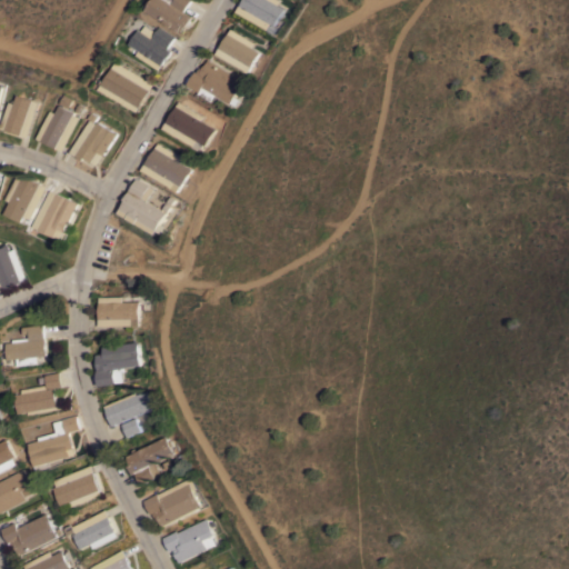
[(145,9),(149,0),(190,0),(185,11),(193,16),(188,26),(187,25),(182,31),(180,29),(179,30),(145,9)]
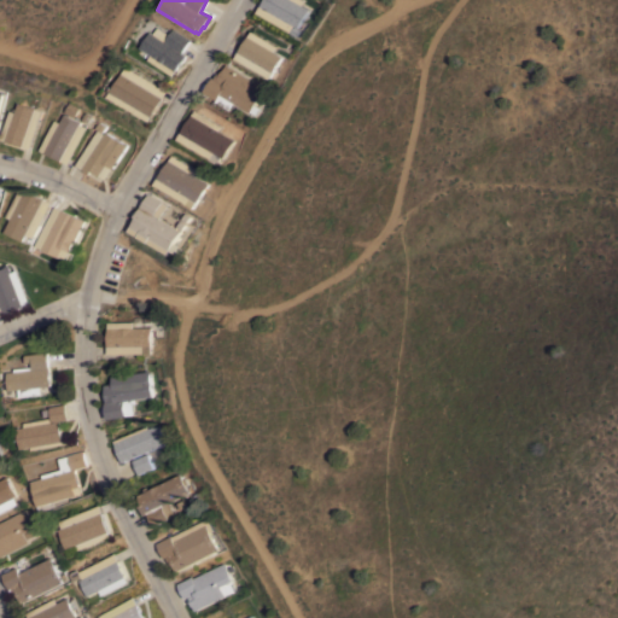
[(302,0),(301,4),(308,9),(297,27),(301,29),(297,35),(256,11),(262,0),(302,0)]
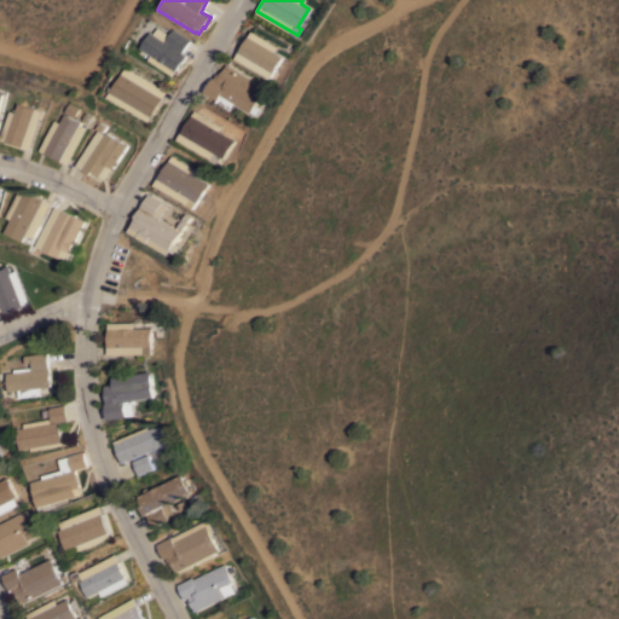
[(148,58),(151,53),(139,46),(149,30),(152,33),(156,27),(168,34),(173,28),(190,39),(181,52),(186,55),(173,75),(148,58)]
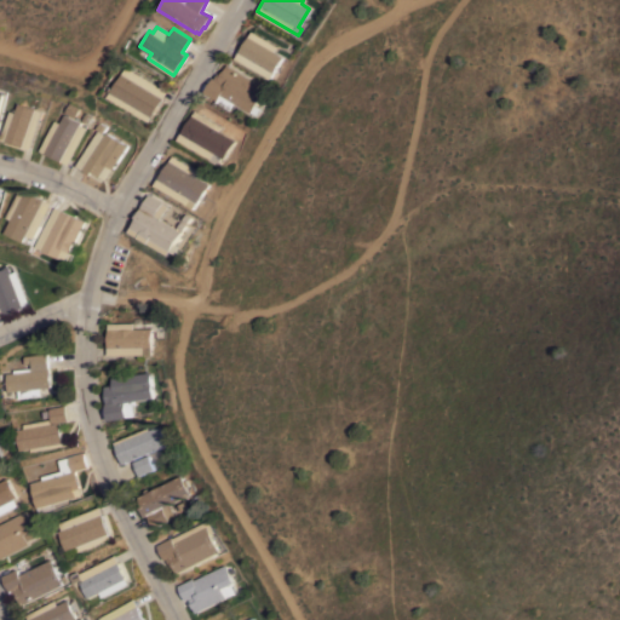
[(235,58),(251,30),(277,45),(274,50),(283,56),(270,79),(235,58)]
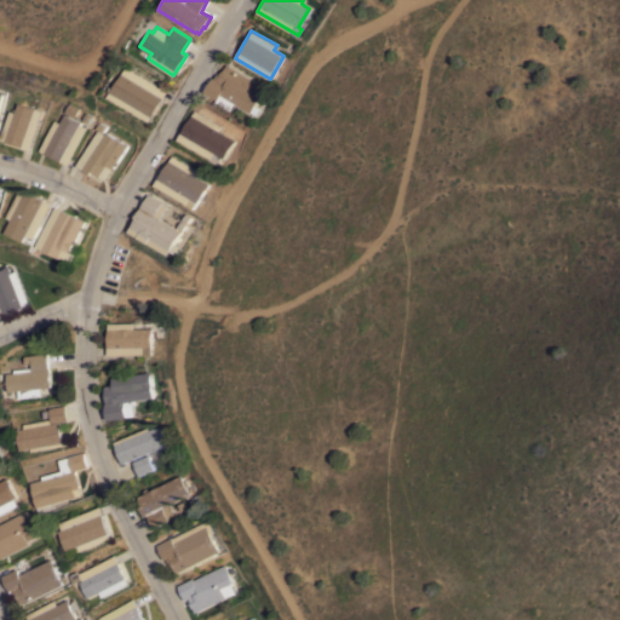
[(265,89),(256,104),(260,108),(257,114),(252,112),(251,113),(235,103),(230,110),(217,102),(218,99),(204,91),(213,76),(214,78),(218,72),(220,74),(227,64),(265,89)]
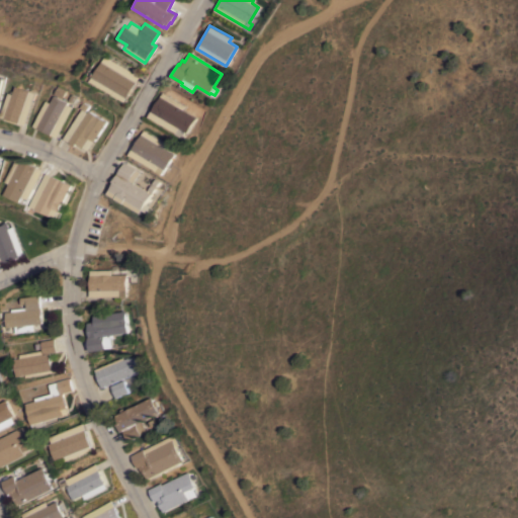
[(89,80),(103,55),(139,76),(124,101),(89,80)]
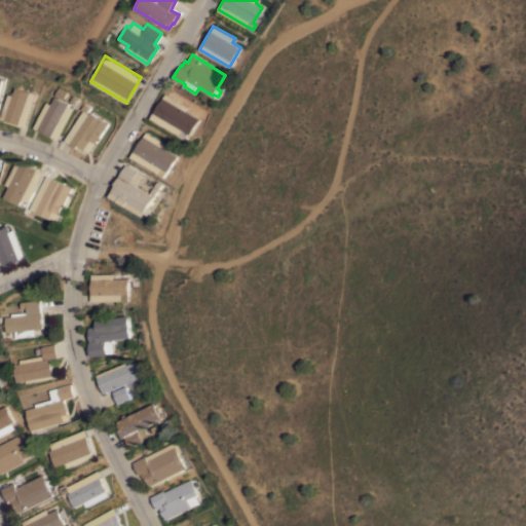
[(0,118),(7,94),(12,95),(14,87),(36,94),(26,126),(0,118)]
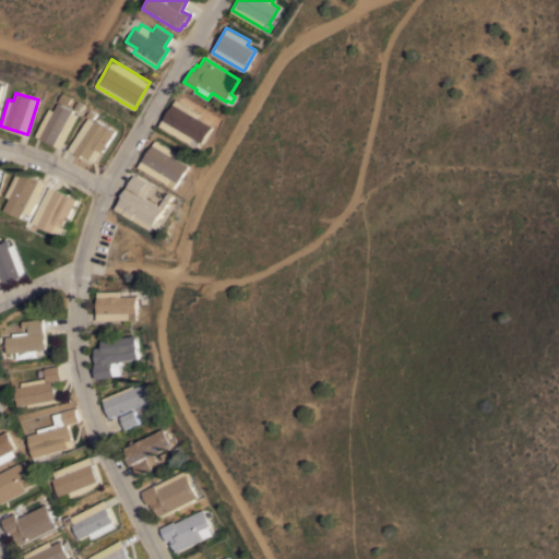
[(200,113),(198,118),(212,126),(202,142),(200,141),(197,146),(159,126),(176,98),(200,113)]
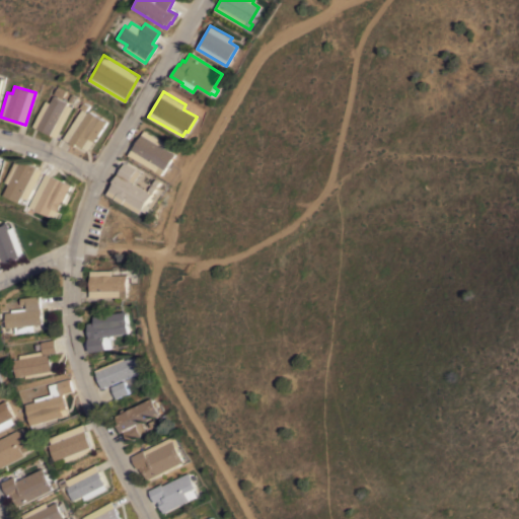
[(46,100),(50,102),(53,95),(67,101),(66,103),(72,106),(58,137),(33,126),(46,100)]
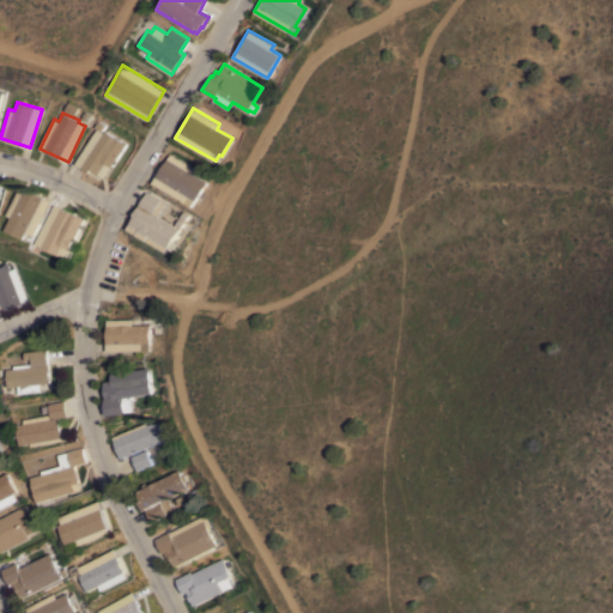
[(95,128),(92,126),(96,120),(103,123),(99,131),(102,132),(103,129),(125,143),(105,177),(91,169),(90,171),(76,163),(95,128)]
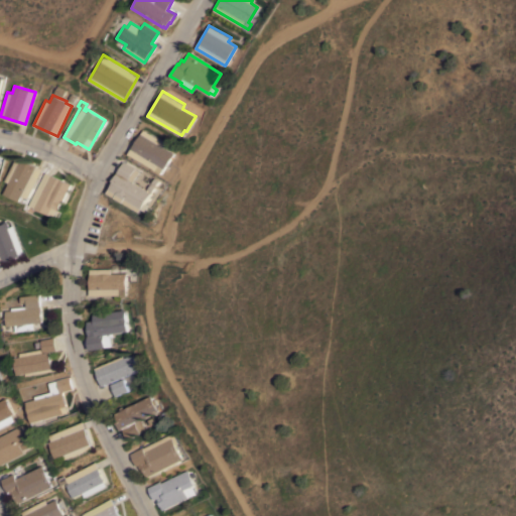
[(168,143),(165,147),(174,152),(165,168),(164,167),(161,173),(128,153),(143,129),(168,143)]
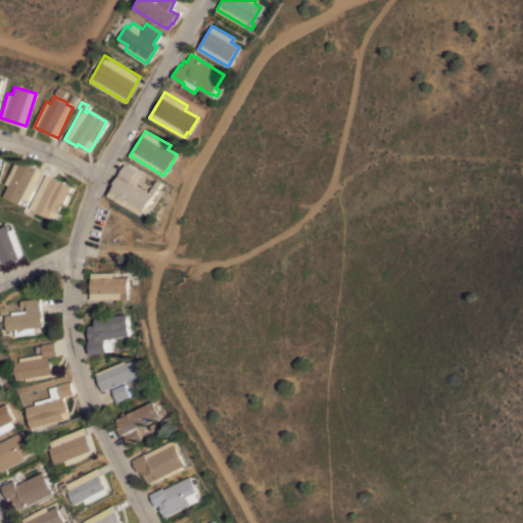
[(32,200),(25,198),(22,203),(6,196),(11,185),(7,183),(17,158),(45,170),(32,200)]
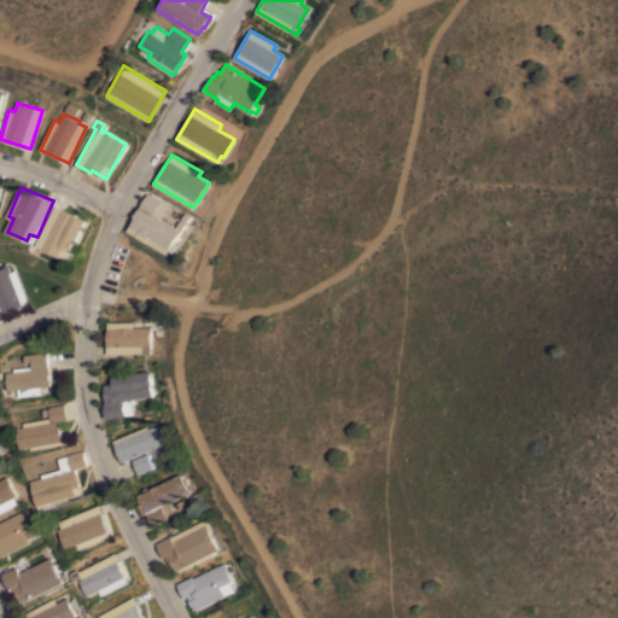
[(149,192),(169,204),(161,217),(182,229),(169,254),(129,231),(138,216),(135,215),(149,192)]
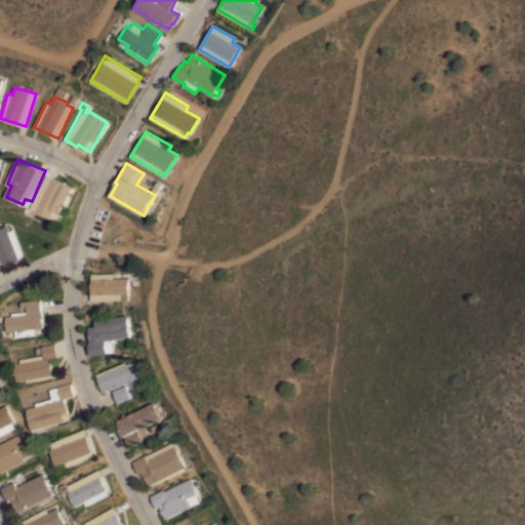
[(48,174),(75,187),(63,212),(62,212),(58,220),(46,214),(45,214),(39,211),(33,208),(48,174)]
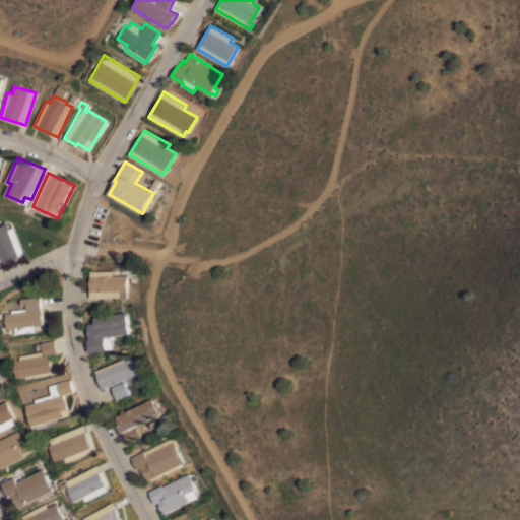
[(24,255),(0,265),(0,225),(6,223),(8,230),(13,229),(24,255)]
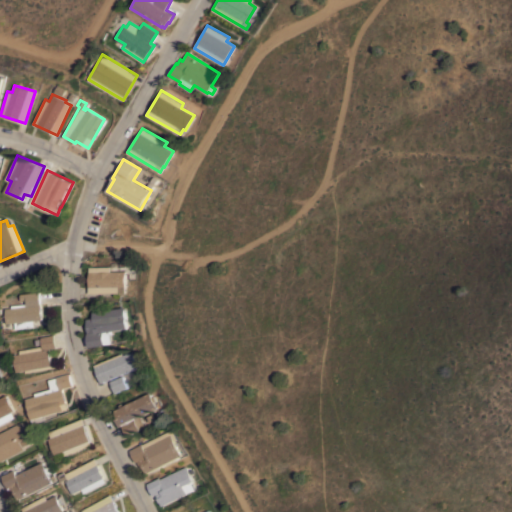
[(125,270),(125,292),(89,292),(89,271),(92,271),(92,266),(110,266),(110,271),(125,270)]
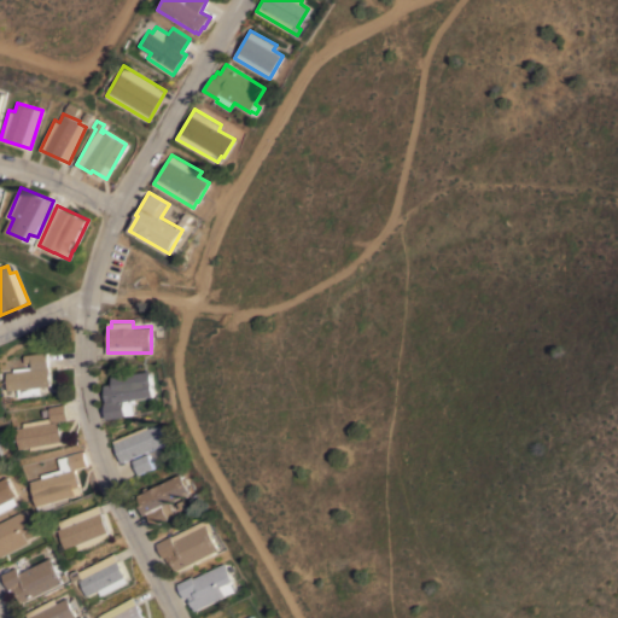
[(42,385),(42,394),(19,396),(19,389),(9,390),(7,371),(13,371),(12,368),(31,366),(31,362),(24,362),(23,354),(47,351),(50,367),(52,385),(42,385)]
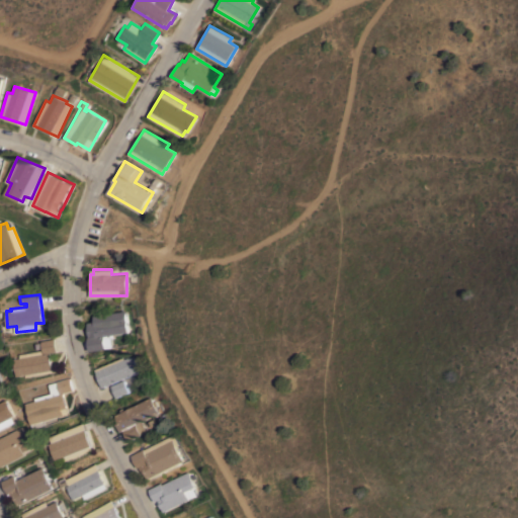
[(124,310),(127,332),(114,334),(114,337),(111,338),(112,347),(106,348),(90,350),(88,337),(89,337),(87,322),(94,321),(93,315),(124,310)]
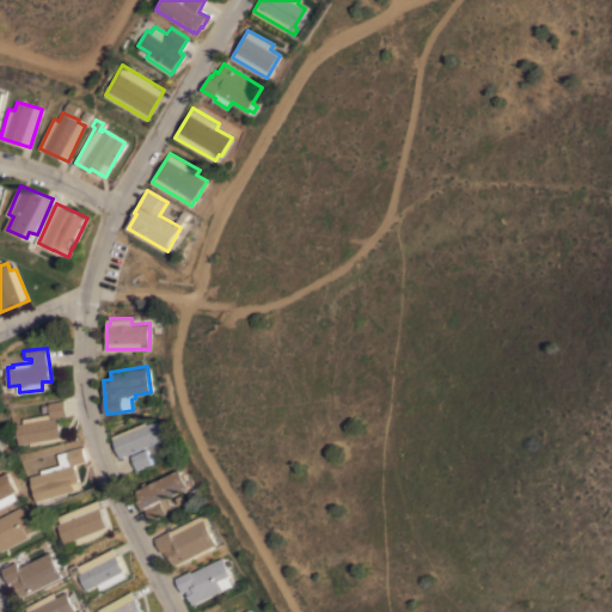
[(32,445),(32,441),(20,444),(17,423),(24,422),(23,417),(50,412),(49,402),(65,399),(67,414),(60,416),(63,439),(32,445)]
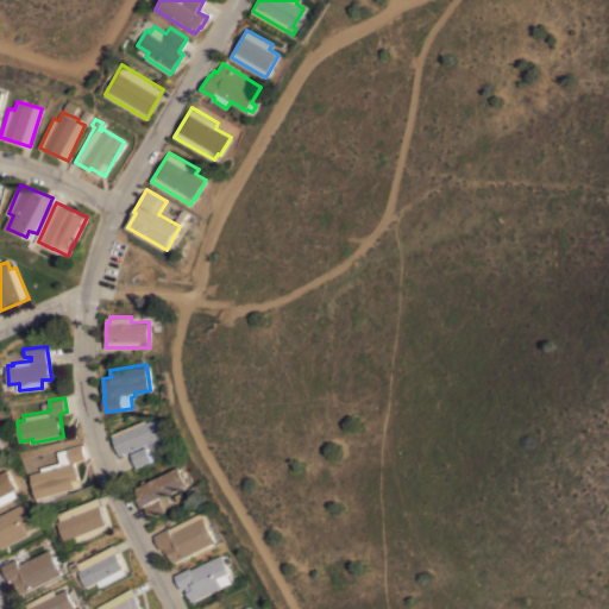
[(120,454),(111,433),(143,419),(144,421),(154,418),(162,435),(120,454)]
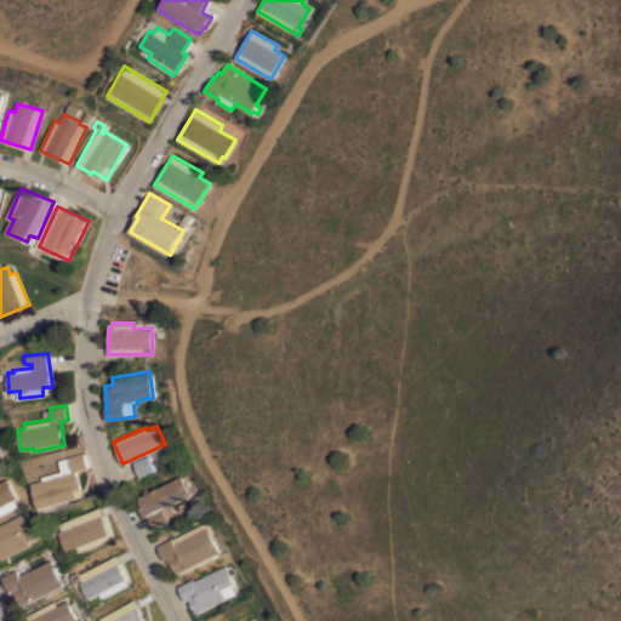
[(38,507),(32,483),(73,472),(69,456),(84,453),(89,467),(77,471),(84,495),(38,507)]
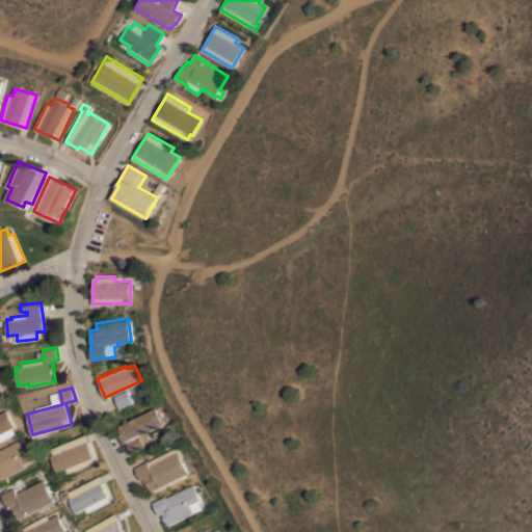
[(127,390),(132,402),(120,407),(114,395),(127,390)]
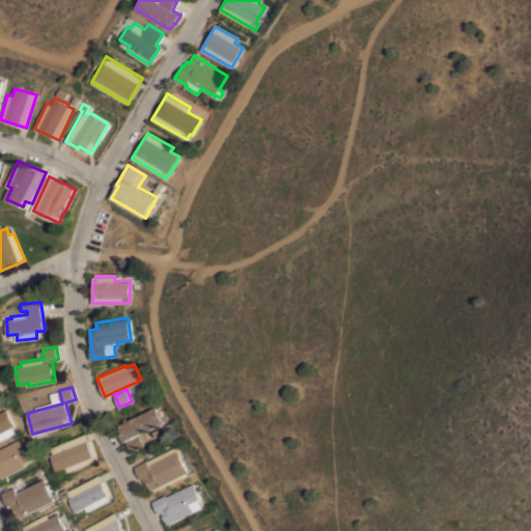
[(123,422),(121,419),(124,418),(127,420),(152,406),(154,408),(155,407),(159,414),(157,415),(161,422),(144,430),(150,442),(133,451),(127,440),(123,442),(119,434),(121,432),(117,425),(123,422)]
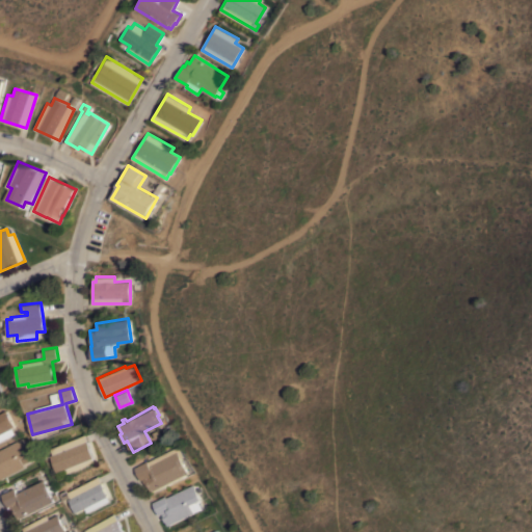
[(0,441),(0,413),(6,409),(15,426),(11,427),(15,433),(0,441)]
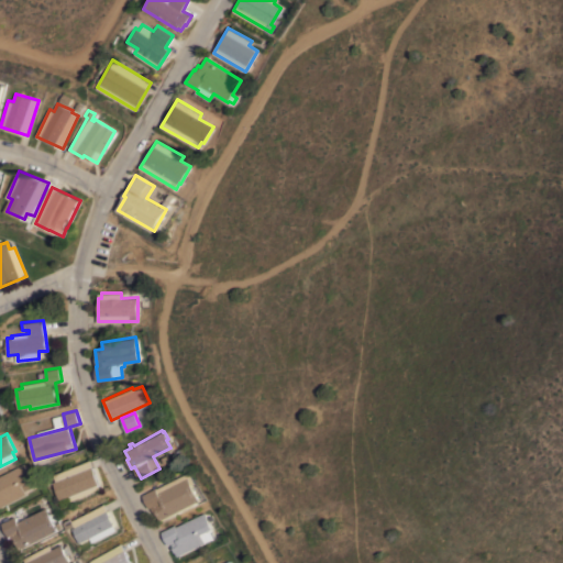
[(73,500),(70,495),(61,499),(54,482),(56,481),(53,474),(90,459),(101,488),(73,500)]
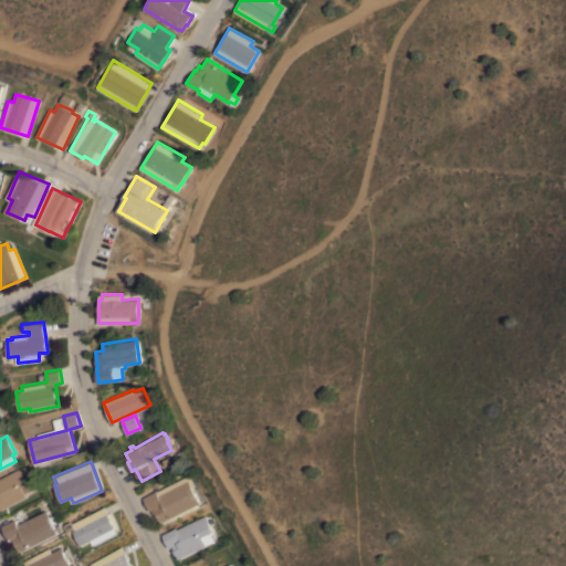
[(0,478),(24,465),(33,482),(31,482),(34,488),(25,493),(28,495),(1,510),(0,507),(0,478)]
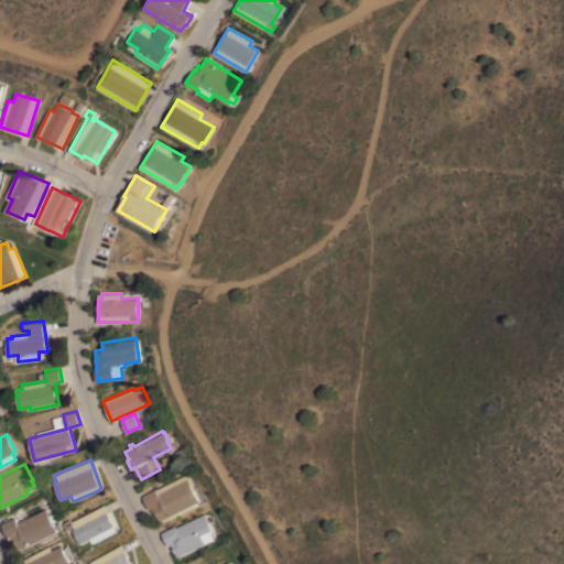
[(186,473),(192,484),(190,485),(197,500),(161,520),(156,511),(154,512),(152,507),(150,508),(142,496),(155,488),(155,489),(186,473)]
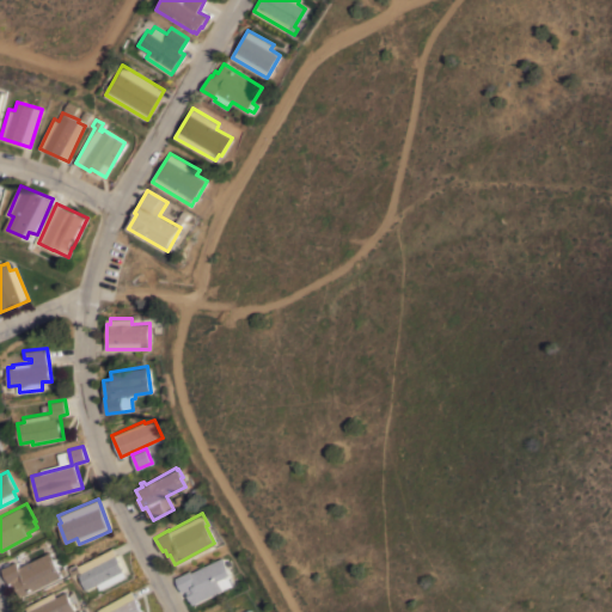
[(114,546),(128,575),(102,589),(98,583),(87,589),(79,573),(81,573),(80,570),(73,575),(68,567),(77,563),(78,565),(114,546)]
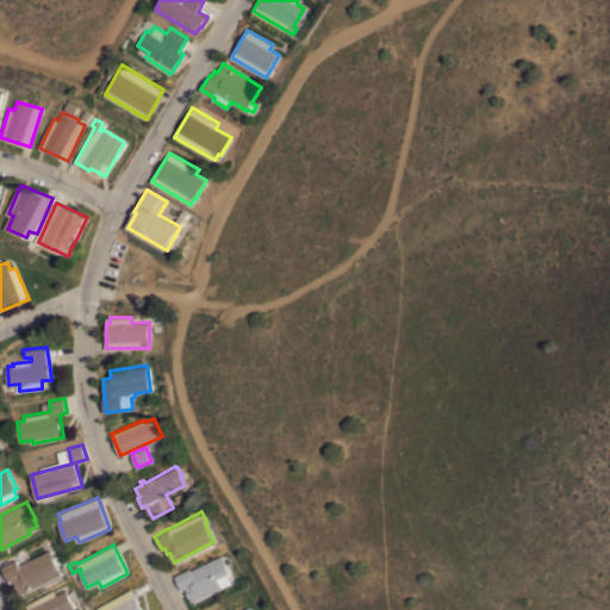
[(22,595),(17,585),(12,587),(2,566),(17,559),(19,565),(50,549),(62,574),(22,595)]
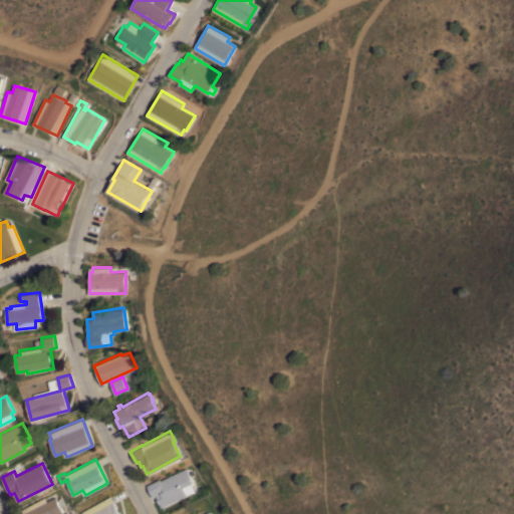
[(185,467),(193,482),(191,483),(195,491),(163,507),(161,503),(161,504),(159,500),(159,499),(157,495),(154,497),(148,485),(160,479),(161,480),(185,467)]
